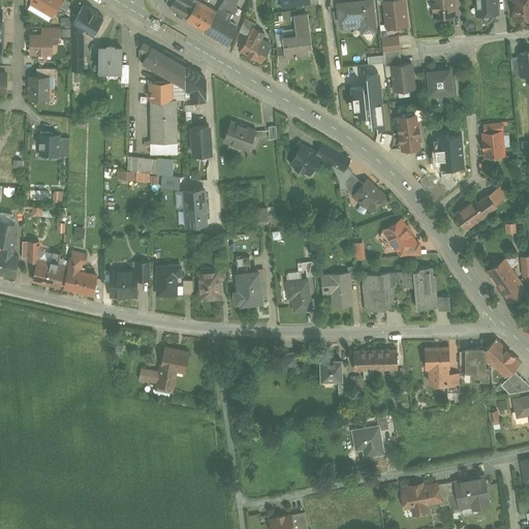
[(61,0),(31,0),(31,5),(52,17),(61,0)]
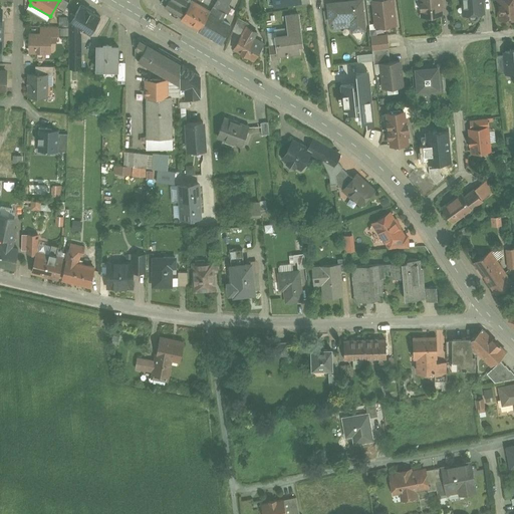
[(162,0),(160,3),(173,10),(171,14),(171,15),(176,18),(177,18),(178,18),(178,17),(200,29),(209,13),(216,0),(162,0)]
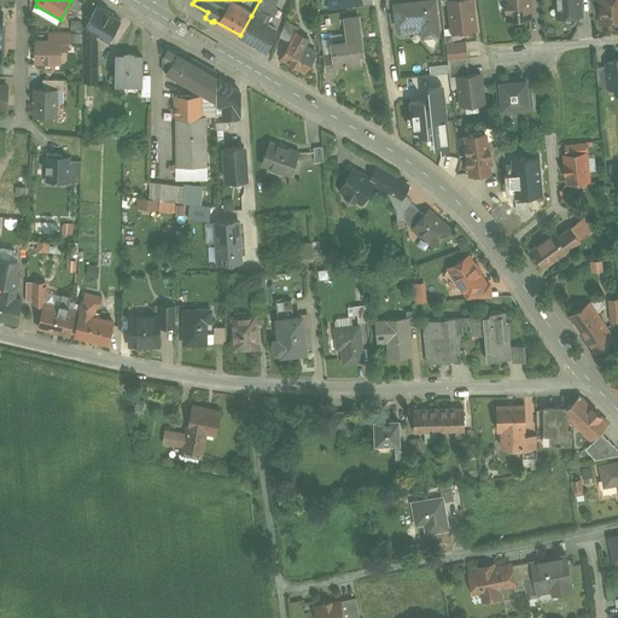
[(260,0),(251,16),(267,24),(275,9),(272,6),(275,0),(260,0)]
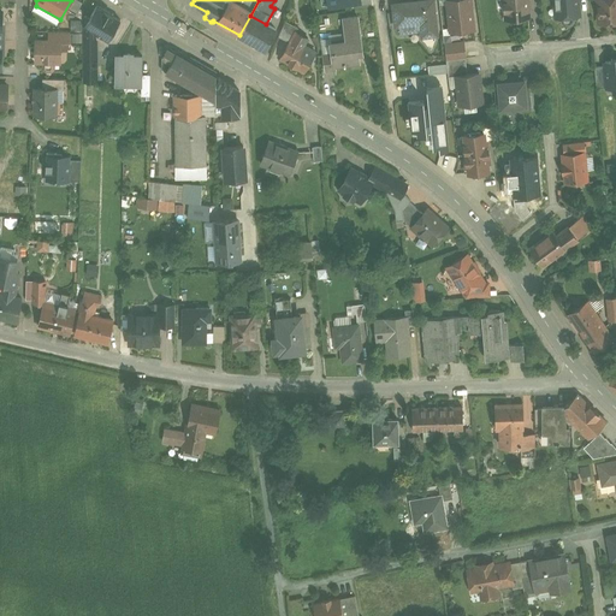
[(469,0),(446,0),(450,31),(474,29),(469,0)]
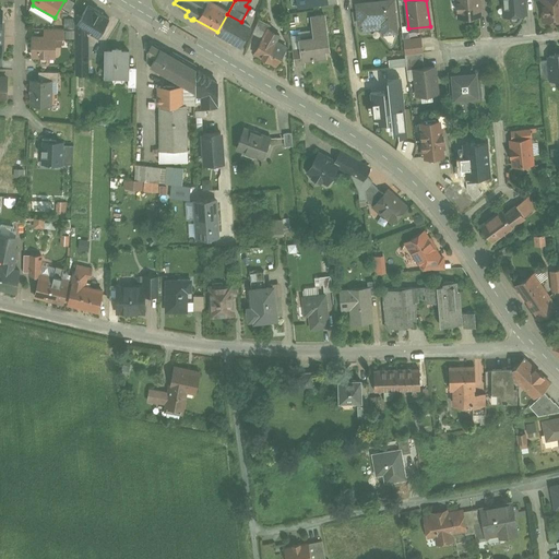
[(456,0),(459,18),(465,18),(465,20),(466,21),(473,21),(474,19),(474,16),(480,16),(478,0),(456,0)]
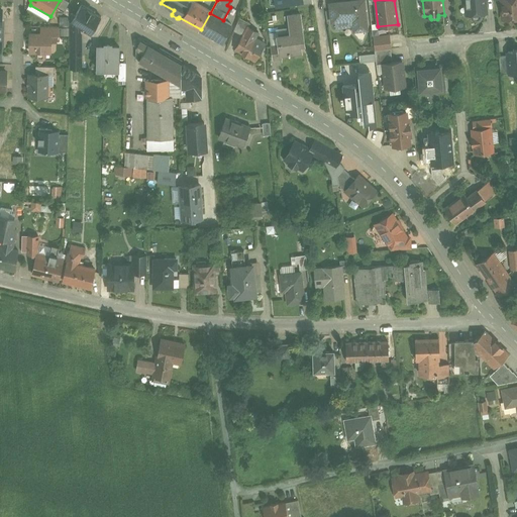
[(464,0),(466,5),(469,5),(470,14),(472,14),(473,18),(476,21),(479,21),(482,17),(482,13),(486,12),(485,0),(464,0)]
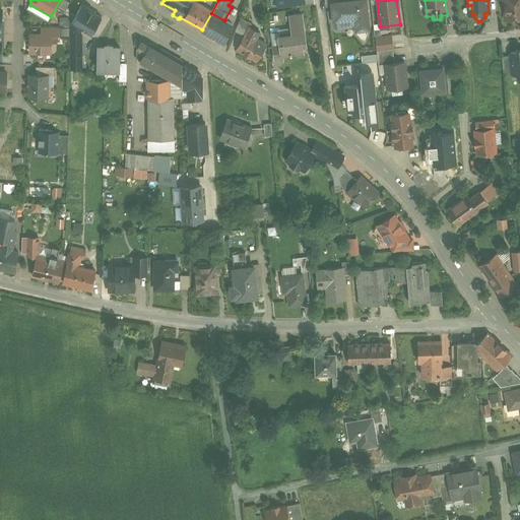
[(519,0),(504,0),(506,19),(508,19),(510,20),(513,20),(514,19),(519,18),(519,0)]
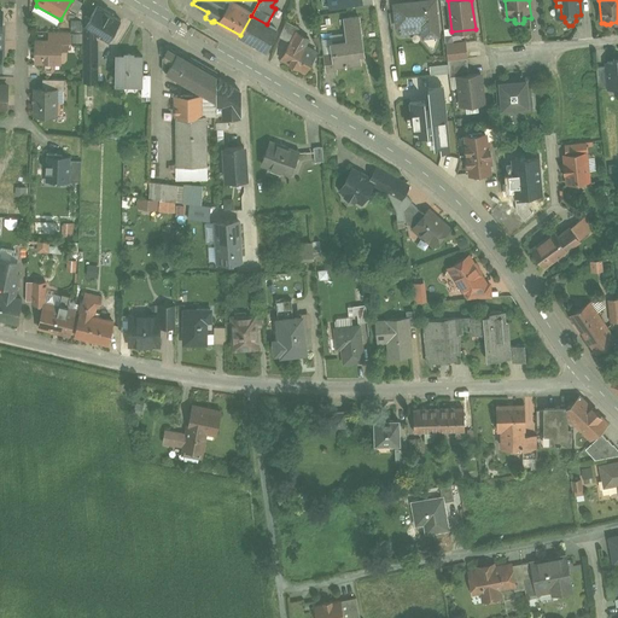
[(433,1),(396,6),(397,25),(423,23),(424,36),(437,35),(433,1)]
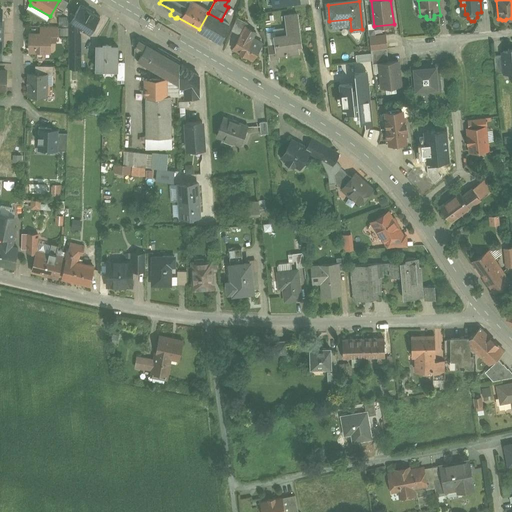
[(87,10),(80,6),(70,24),(77,28),(90,36),(100,18),(94,14),(87,10)]
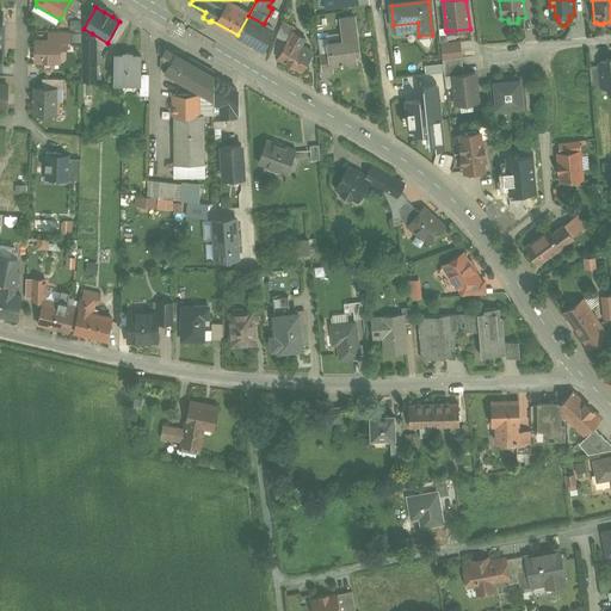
[(264,24),(248,16),(238,35),(264,50),(273,30),(264,24)]
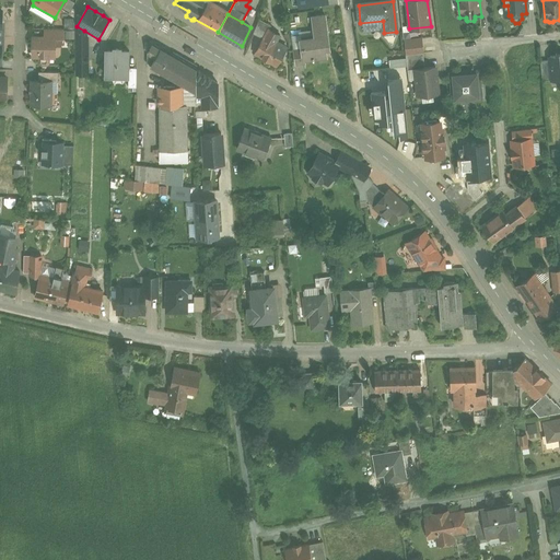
[(325,15),(312,18),(315,38),(301,41),(301,39),(300,39),(302,49),(303,60),(304,60),(313,59),(313,60),(314,60),(314,56),(325,55),(325,49),(329,49),(325,15)]
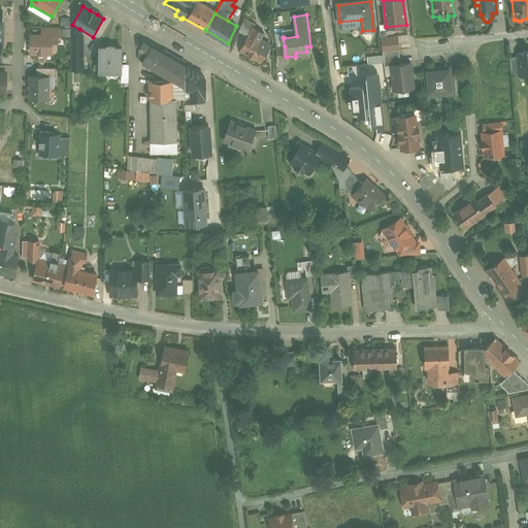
[(62,27),(69,28),(70,20),(63,19),(62,27)]
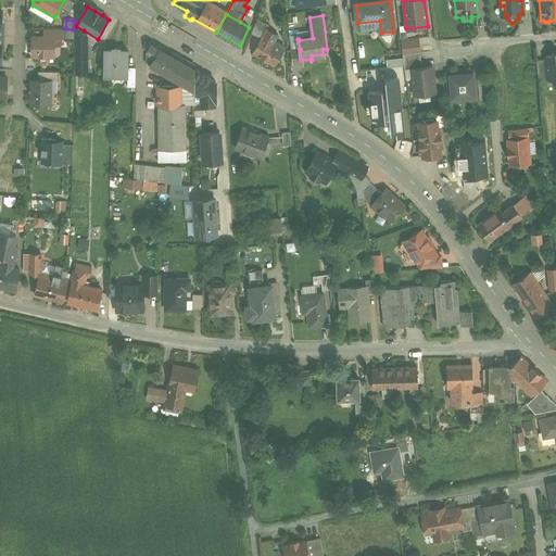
[(257,20),(252,34),(262,38),(263,39),(267,29),(269,26),(257,20)]
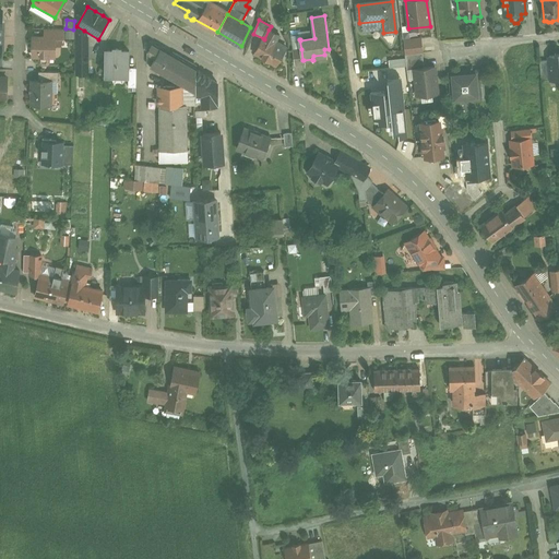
[(84,31),(76,26),(76,76),(92,76),(92,63),(87,63),(87,37),(84,36),(84,31)]
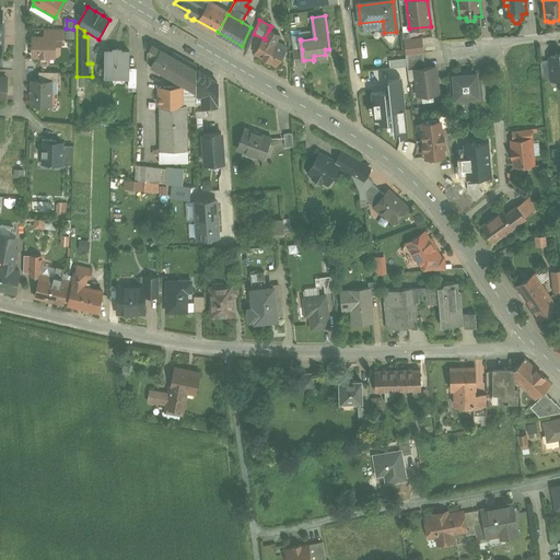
[(280,36),(269,30),(265,39),(275,45),(280,36)]
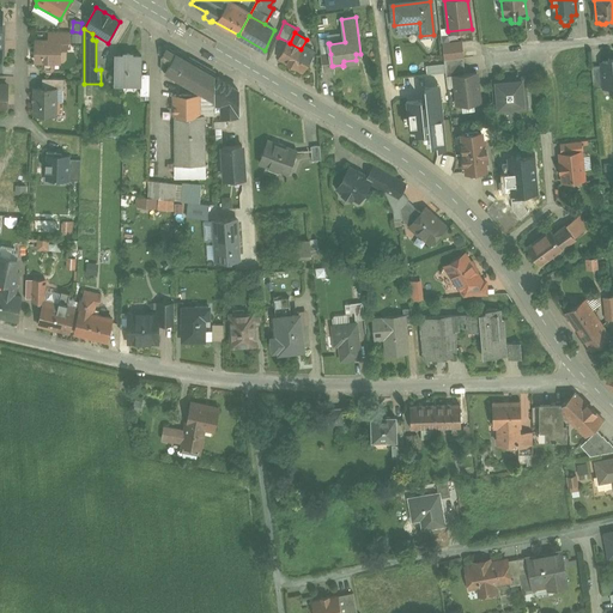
[(70,34),(60,34),(60,43),(60,44),(70,44),(70,34)]
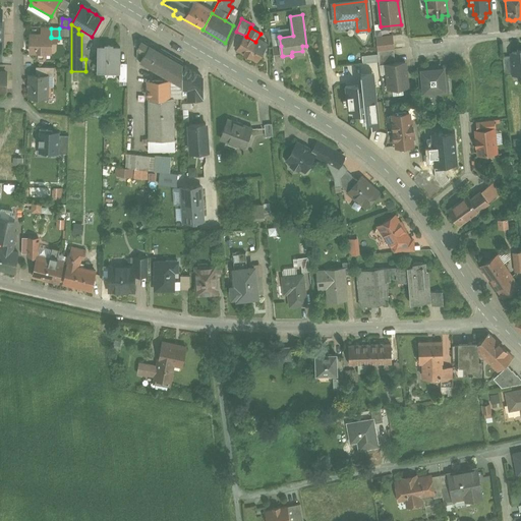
[(246,37),(245,36),(237,50),(258,61),(266,47),(255,42),(246,37)]
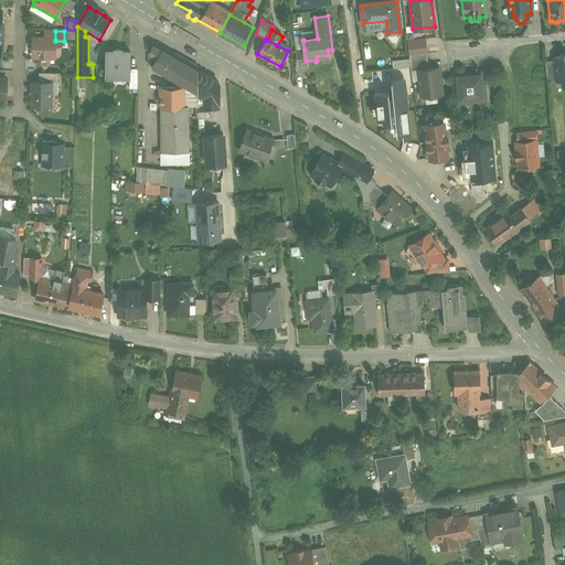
[(425,39),(407,41),(409,56),(427,54),(425,39)]
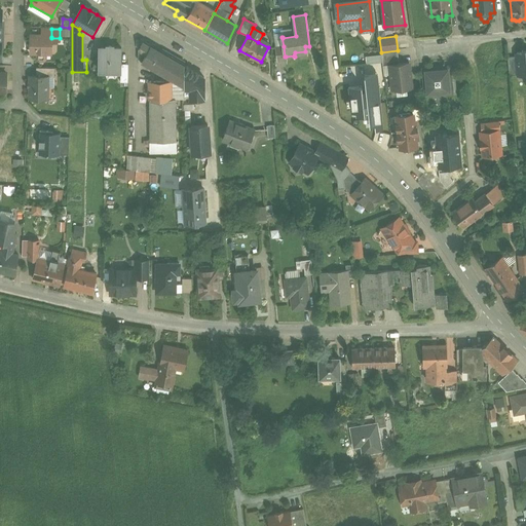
[(51,37),(31,37),(31,53),(51,54),(51,38),(51,37)]
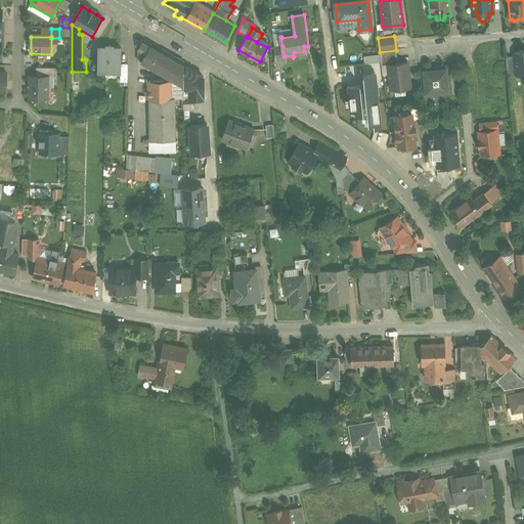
[(151,48),(143,43),(140,43),(140,60),(183,86),(183,67),(151,48)]
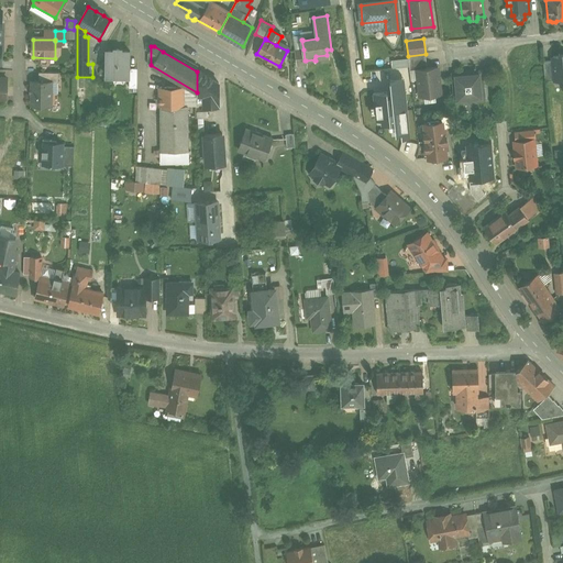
[(131,51),(106,50),(106,77),(130,77),(130,70),(131,51)]
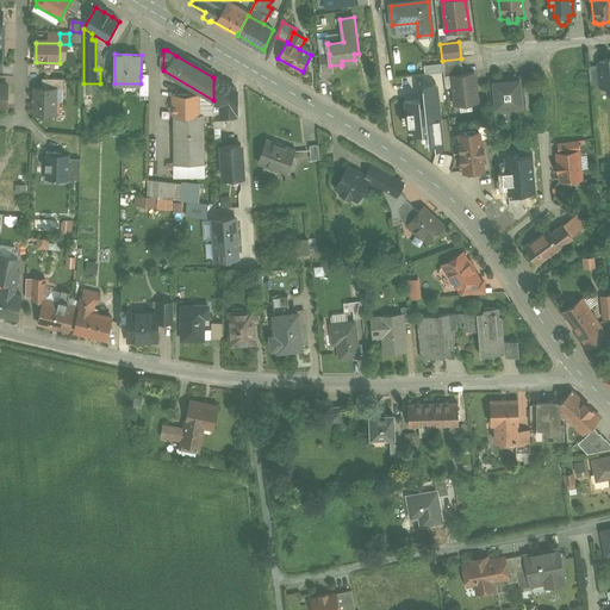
[(329,54),(322,55),(321,55),(323,72),(331,70),(331,66),(330,66),(329,54)]
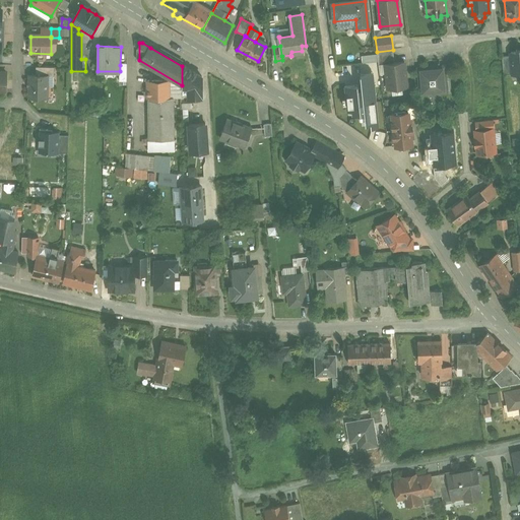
[(393,50),(377,52),(379,66),(385,65),(394,63),(393,50)]
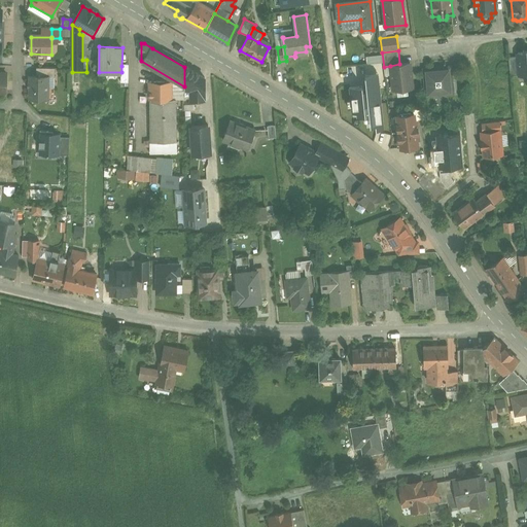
[(526,53),(518,54),(518,57),(520,75),(526,74),(526,53)]
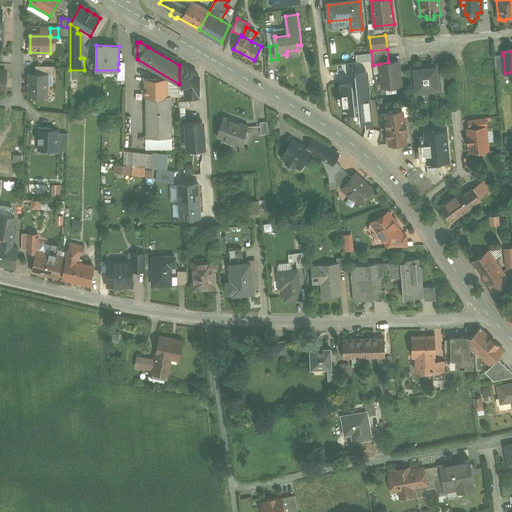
[(503,55),(494,56),(496,74),(505,73),(503,55)]
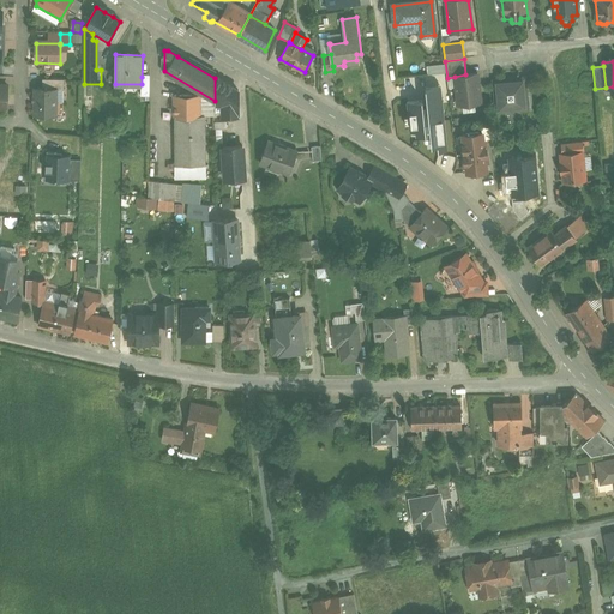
[(465,74),(455,77),(458,106),(481,103),(477,73),(465,74)]
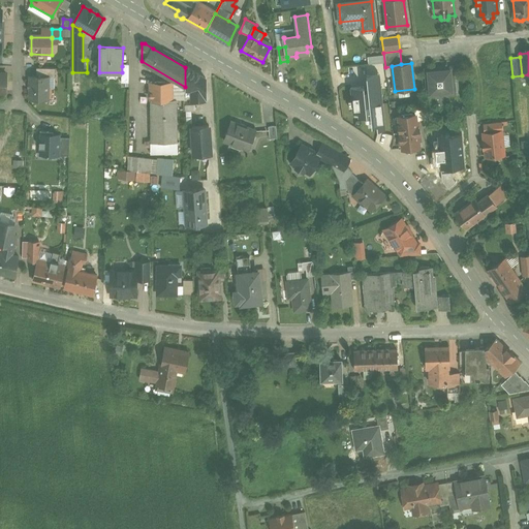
[(206,79),(185,67),(185,87),(185,91),(191,91),(191,100),(206,99),(206,79)]
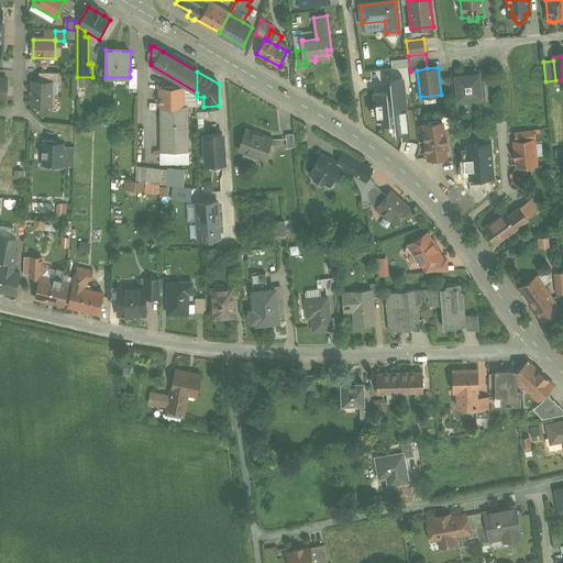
[(481,72),(453,74),(455,102),(484,100),(481,72)]
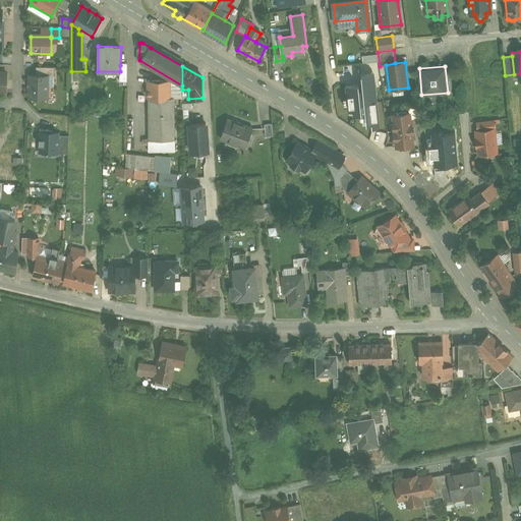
[(54,68),(36,68),(36,76),(47,76),(47,77),(54,77),(54,68)]
